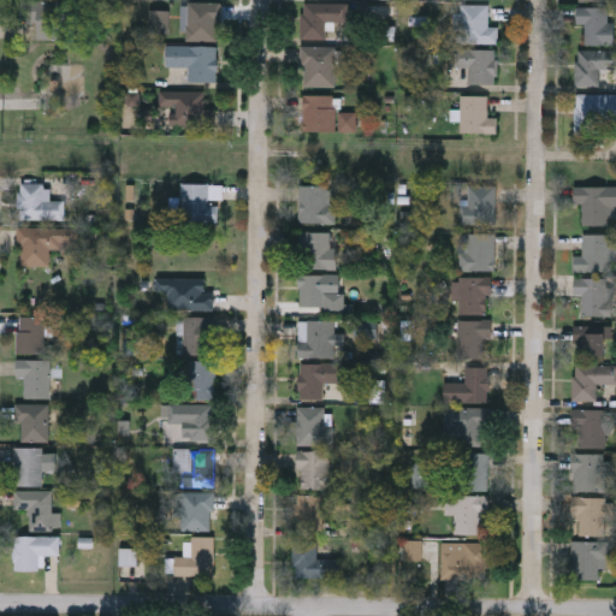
[(36,37),(36,21),(22,21),(22,0),(61,0),(61,37),(36,37)]
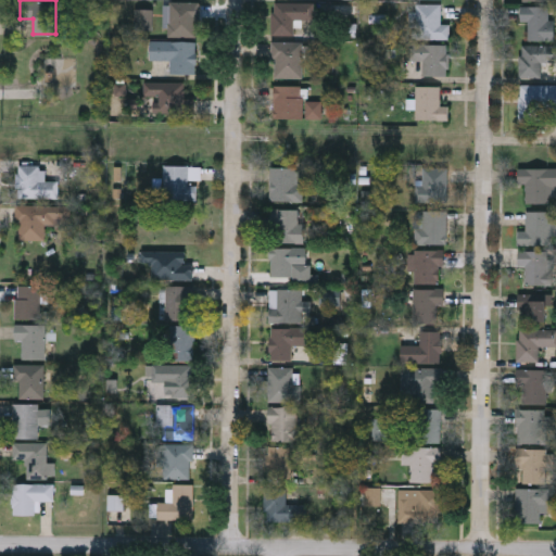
[(197,0),(197,35),(167,35),(167,0),(197,0)]
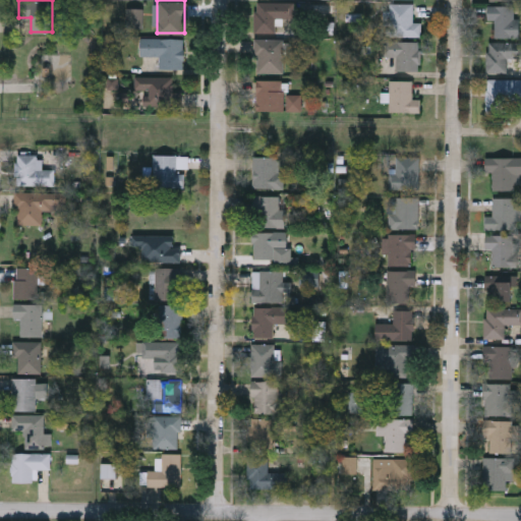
[(275,17),(275,32),(254,32),(254,1),(294,1),(294,17),(275,17)]
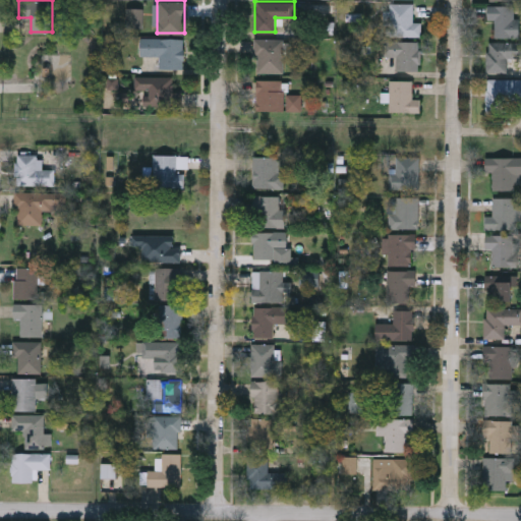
[(412,21),(420,21),(420,36),(387,36),(387,2),(412,2),(412,21)]
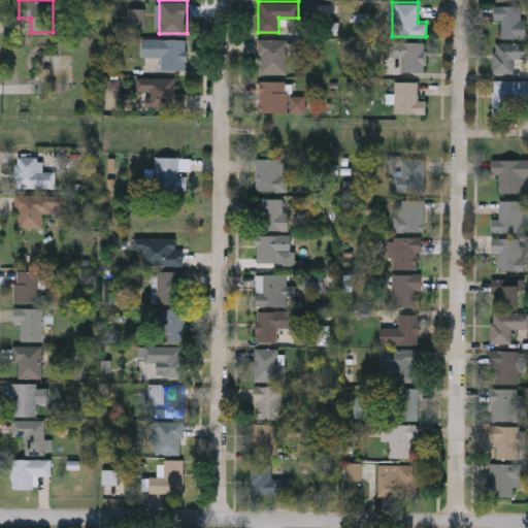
[(526,37),(501,37),(501,21),(493,21),(493,5),(526,5),(526,37)]
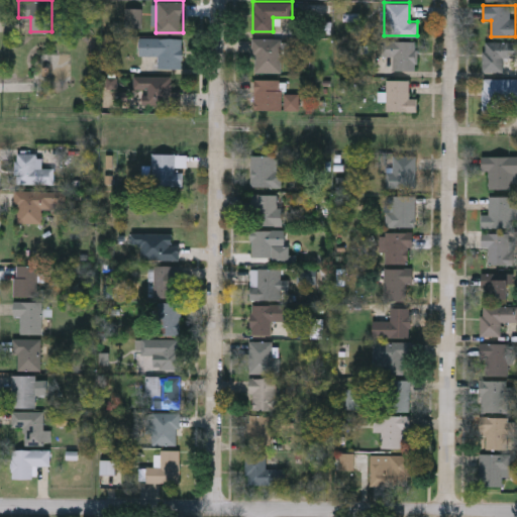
[(159,67),(159,55),(139,55),(139,37),(182,37),(182,67),(159,67)]
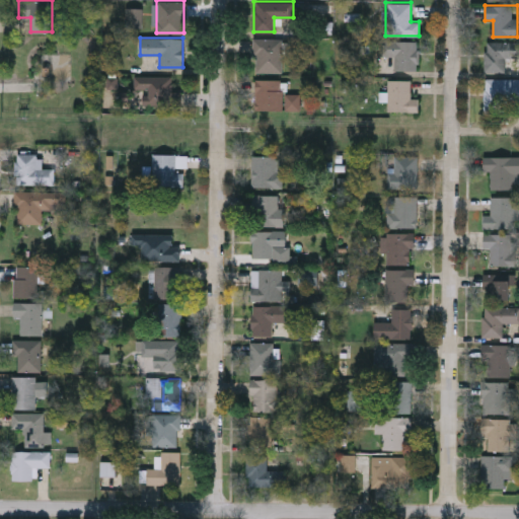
[(282,71),(253,72),(253,38),(281,38),(282,71)]
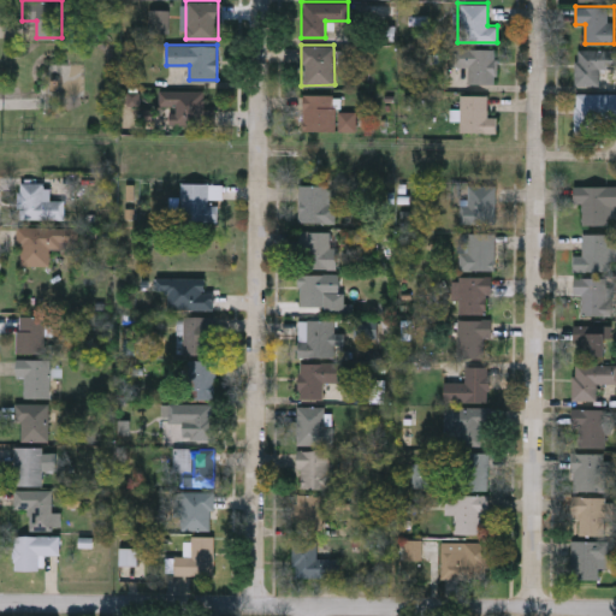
[(467,66),(458,66),(458,47),(496,47),(496,82),(467,82),(467,66)]
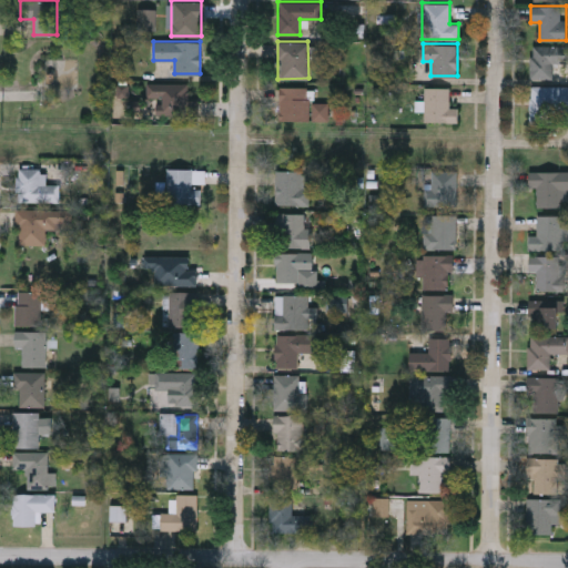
[(530,79),(530,46),(567,46),(567,62),(553,62),(553,79),(530,79)]
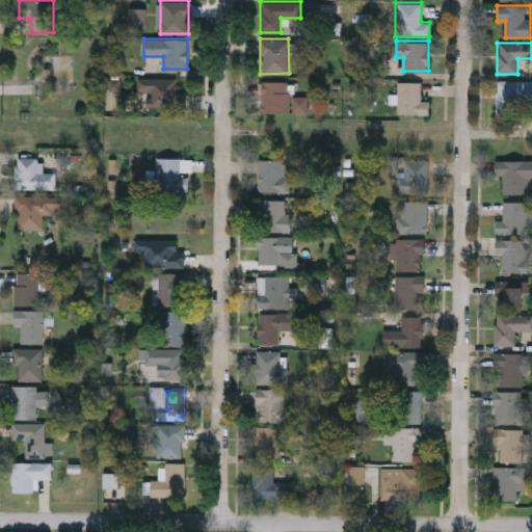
[(176,77),(176,94),(185,92),(186,107),(152,107),(152,89),(138,89),(138,77),(176,77)]
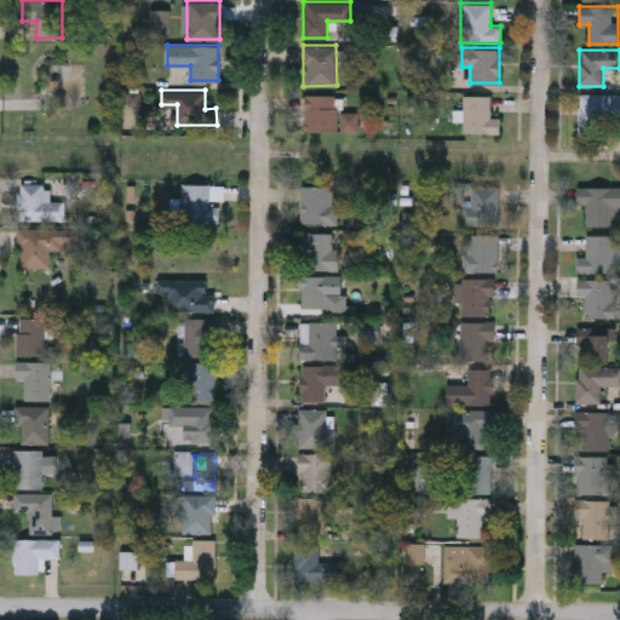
[(619,93),(619,121),(592,121),(592,130),(579,130),(579,93),(619,93)]
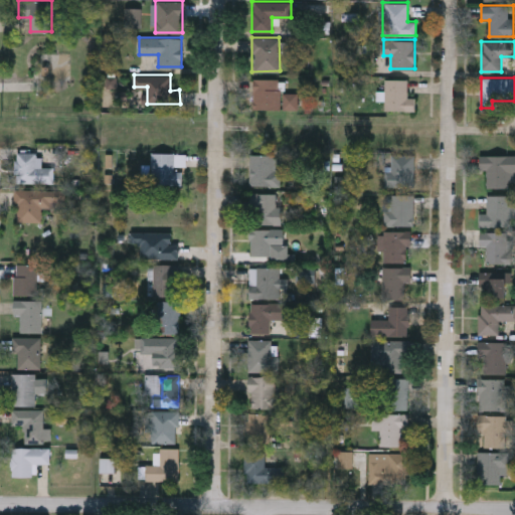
[(252,110),(252,78),(280,78),(280,110),(252,110)]
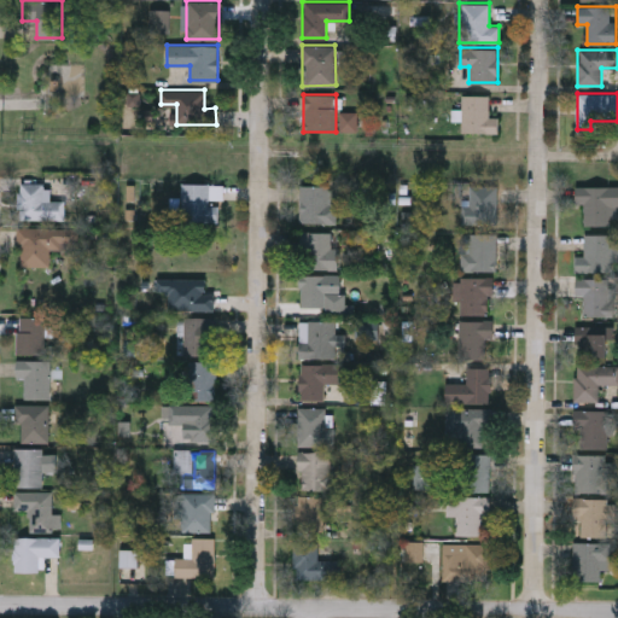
[(461,132),(461,94),(488,94),(488,116),(497,116),(497,132),(461,132)]
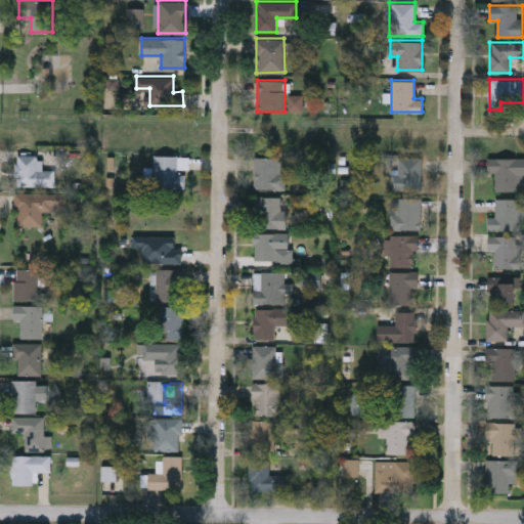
[(37,156),(37,169),(54,169),(54,186),(16,186),(16,156),(37,156)]
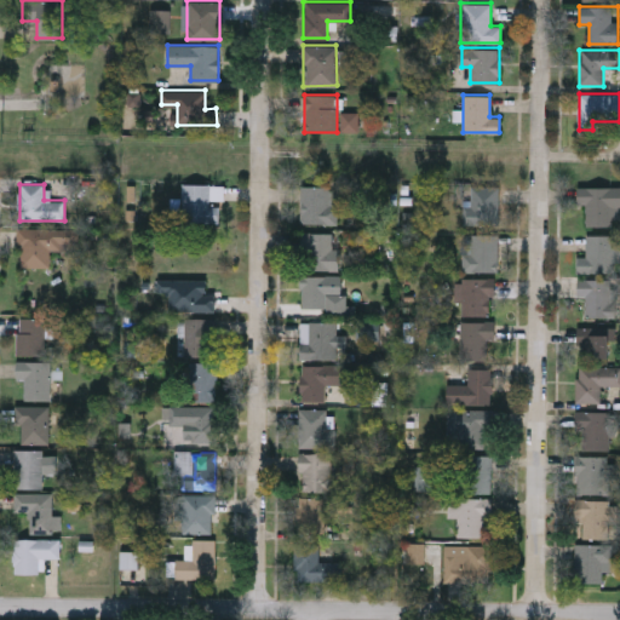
[(220,222),(181,222),(181,184),(223,184),(223,202),(220,202),(220,222)]
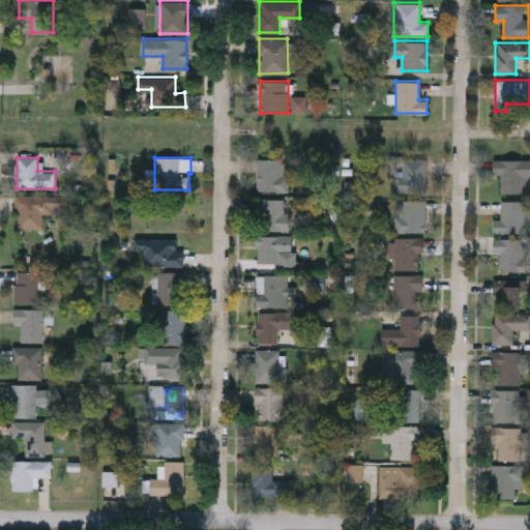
[(287,158),(287,190),(257,190),(257,158),(287,158)]
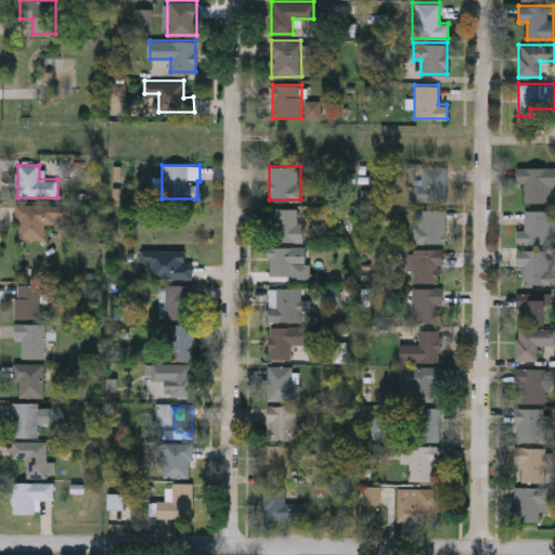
[(446,166),(446,201),(415,201),(415,166),(446,166)]
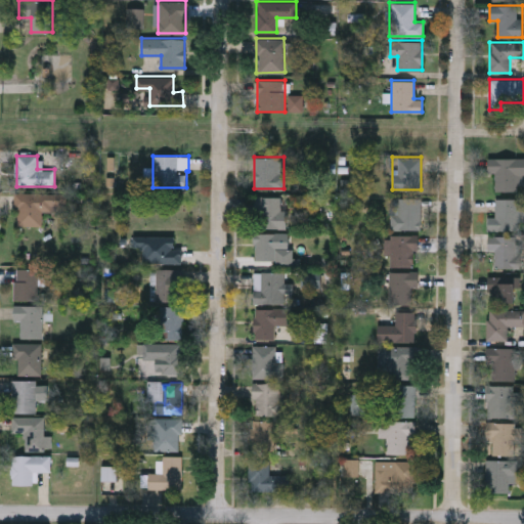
[(523,174),(523,190),(494,189),(494,171),(486,171),(486,157),(523,157),(523,174)]
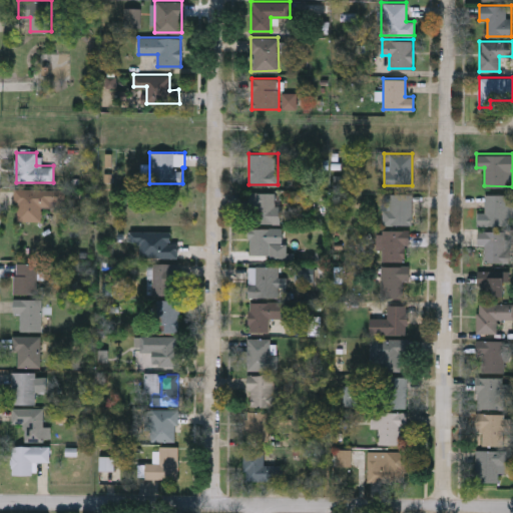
[(65,189),(65,207),(40,207),(40,221),(15,221),(15,189),(65,189)]
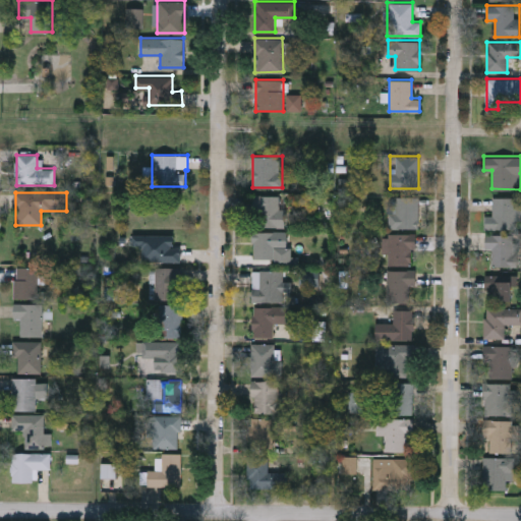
[(253,226),(253,194),(284,194),(284,226),(253,226)]
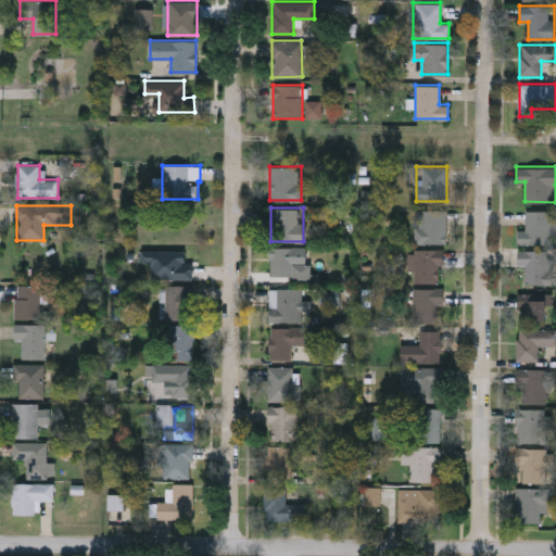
[(414,218),(421,218),(421,210),(446,210),(446,243),(414,243),(414,218)]
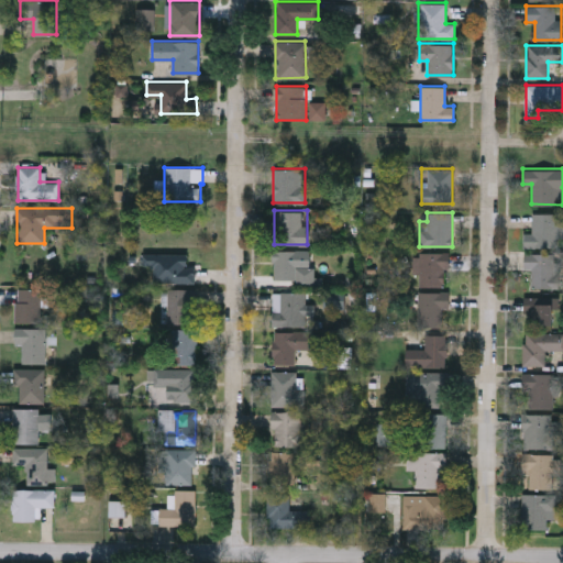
[(523,246),(523,232),(532,232),(532,212),(558,212),(558,246),(523,246)]
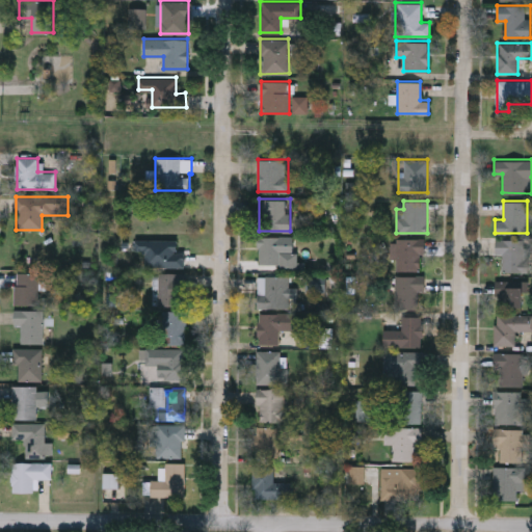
[(282,253),(282,265),(259,265),(259,236),(292,236),(292,253),(282,253)]
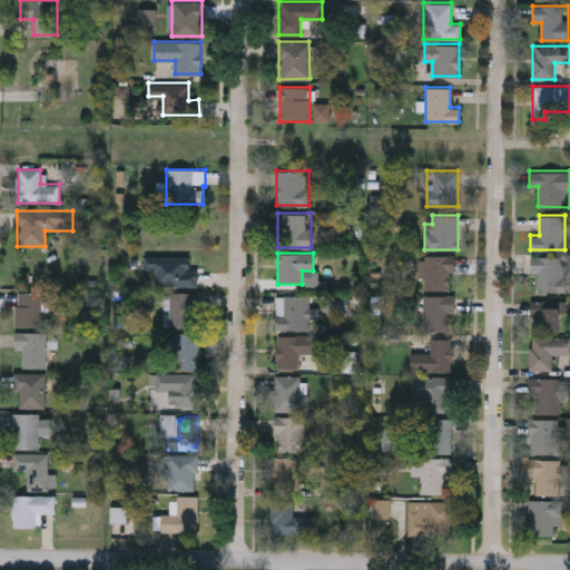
[(453,291),(423,291),(423,255),(453,255),(453,291)]
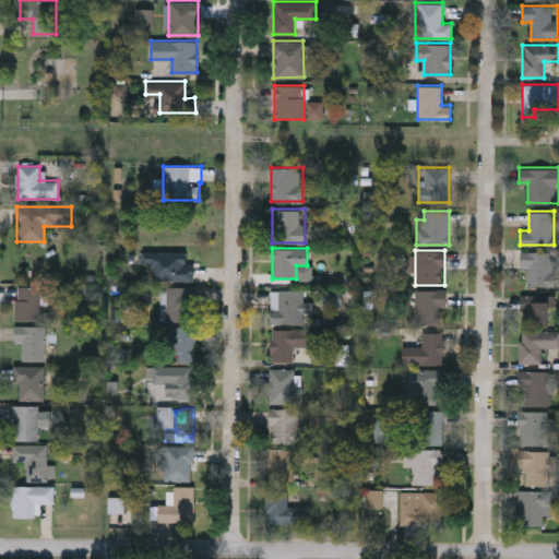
[(526,266),(520,266),(520,251),(555,251),(555,286),(526,286),(526,266)]
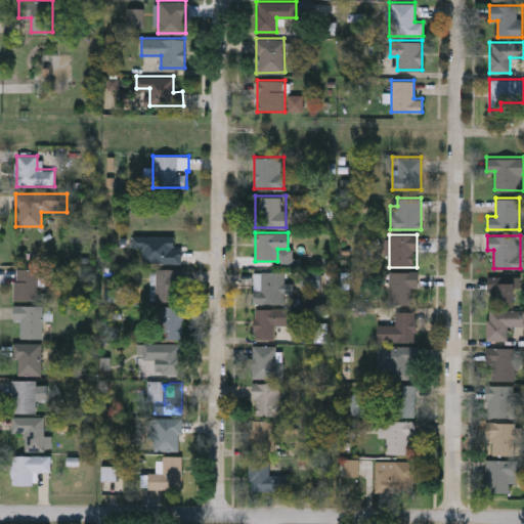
[(181,246),(181,263),(143,263),(143,250),(133,250),(133,236),(175,236),(175,246),(181,246)]
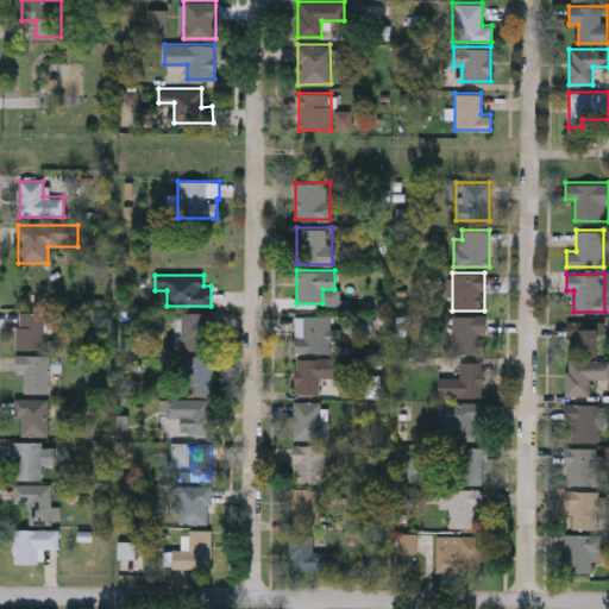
[(44,349),(16,349),(16,312),(44,312),(44,349)]
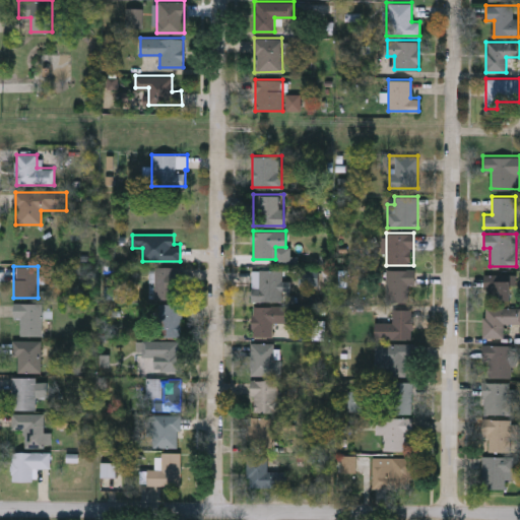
[(154,267),(181,267),(181,299),(154,299),(154,267)]
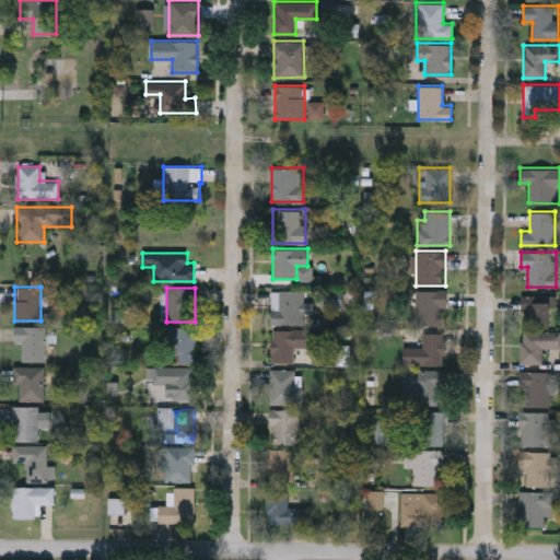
[(303,290),(303,324),(269,324),(269,308),(278,308),(278,290),(303,290)]
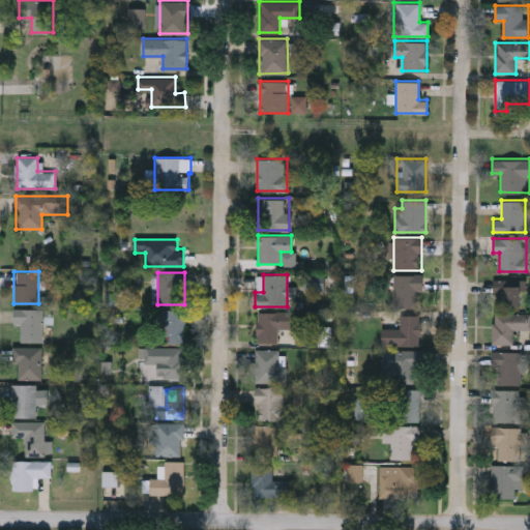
[(422,290),(418,290),(418,307),(393,307),(393,274),(422,274),(422,290)]
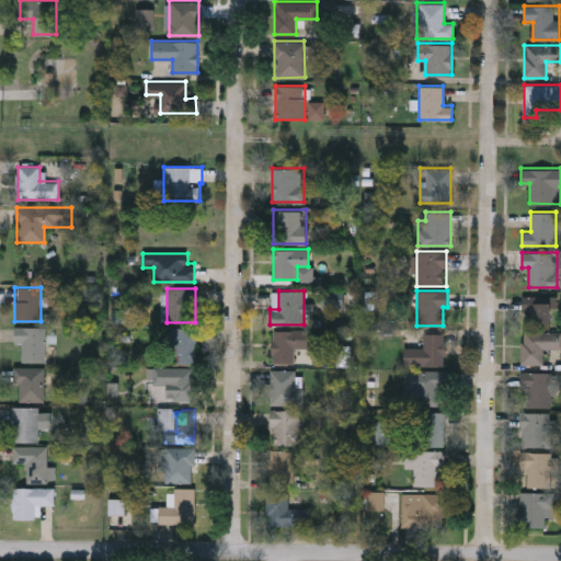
[(552,322),(528,322),(528,311),(522,311),(522,295),(552,295),(552,322)]
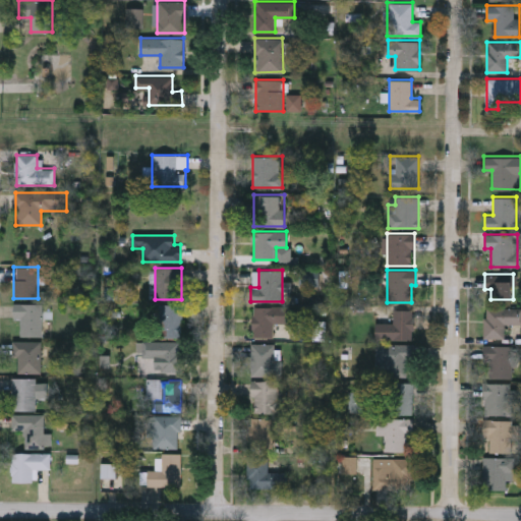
[(42,304),(42,336),(20,336),(20,320),(14,320),(14,304),(42,304)]
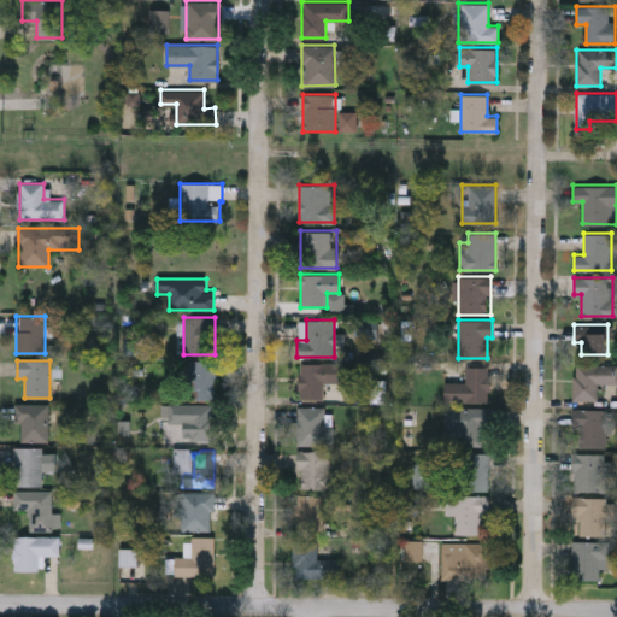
[(216,399),(187,399),(187,360),(216,360),(216,399)]
